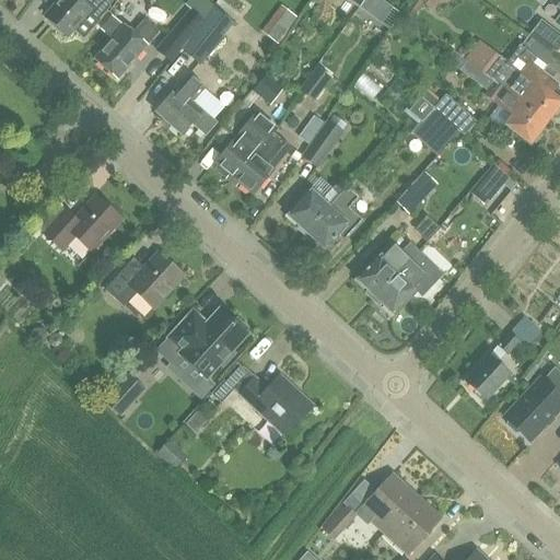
[(59,0),(45,16),(55,25),(54,28),(61,35),(65,34),(67,36),(91,9),(91,8),(96,0),(59,0)]
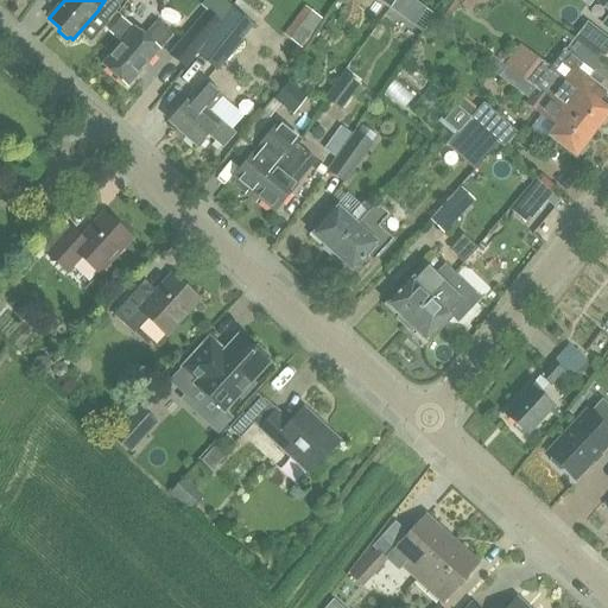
[(425,7),(416,0),(392,0),(388,6),(413,24),(425,7)]
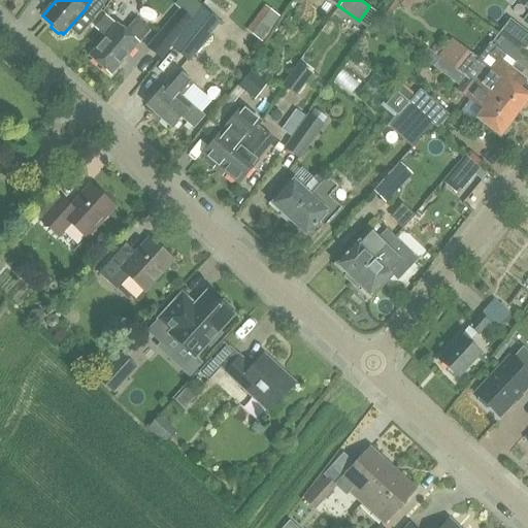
[(392,0),(405,9),(411,0),(392,0)]
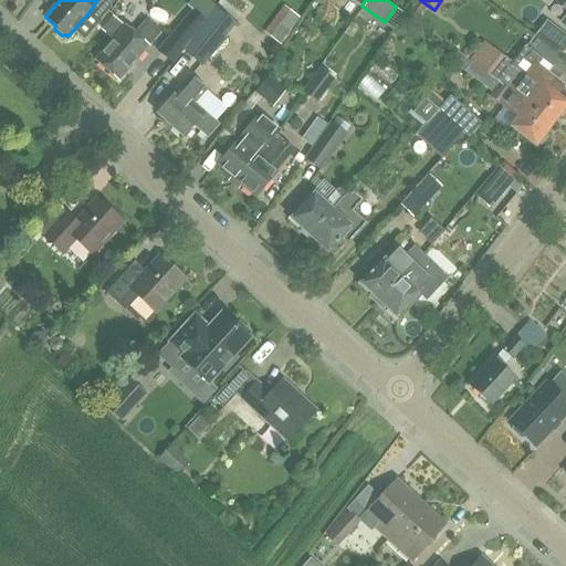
[(565,0),(549,0),(565,13),(565,11),(565,0)]
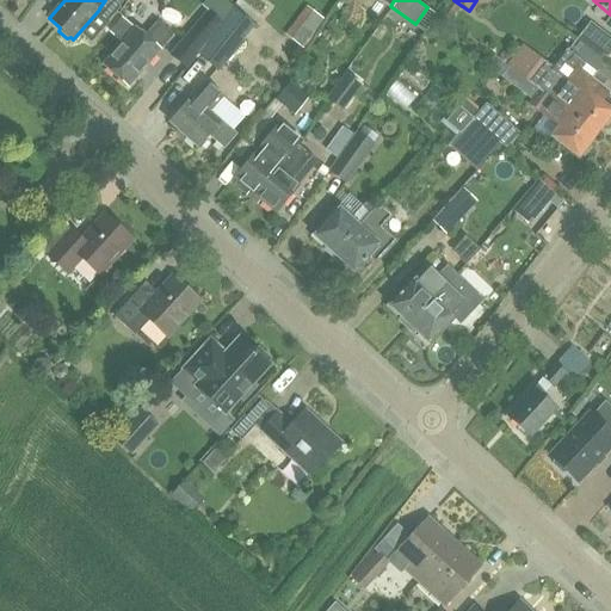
[(218,20),(183,68),(185,69),(195,59),(215,75),(244,42),(234,31),(248,16),(235,4),(222,22),(218,20)]
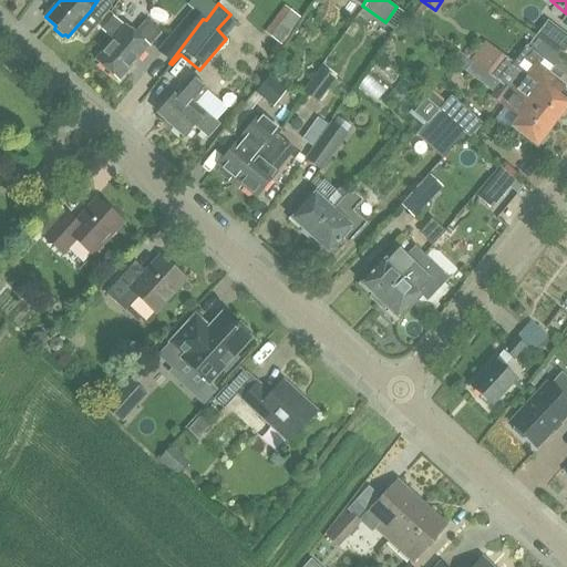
[(285,7),(265,32),(280,44),(300,19),(285,7)]
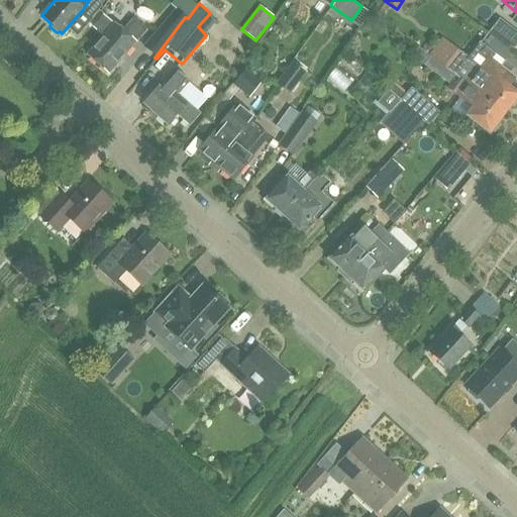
[(175,8),(142,46),(154,58),(185,17),(175,8)]
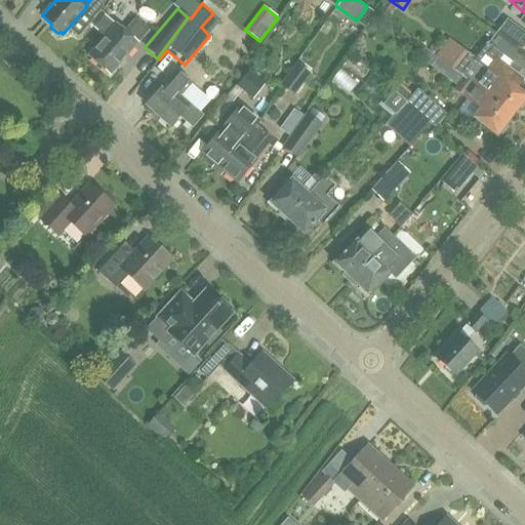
[(92,28),(104,37),(88,55),(111,75),(137,43),(149,30),(134,18),(123,31),(105,14),(92,28)]
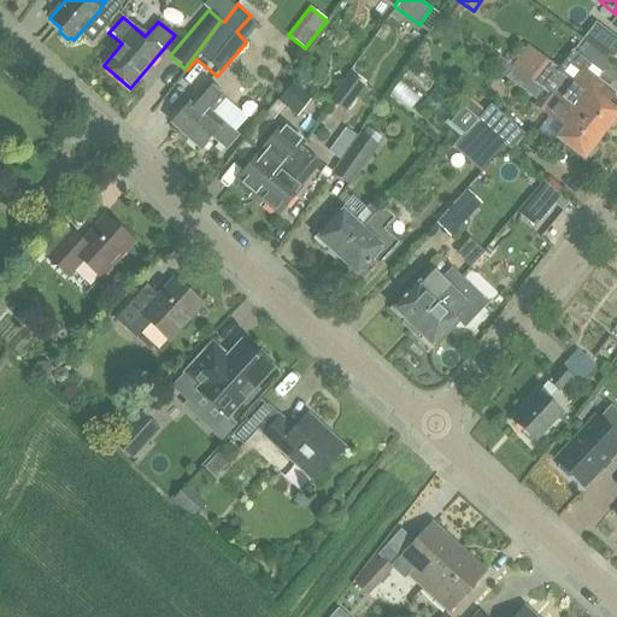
[(616,39),(595,22),(583,37),(612,60),(616,53),(616,39)]
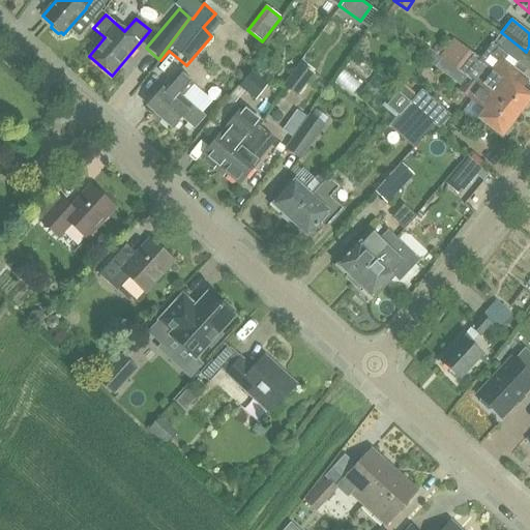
[(440,59),(467,79),(517,116),(529,97),(529,95),(521,89),(527,81),(511,69),(518,61),(526,52),(501,32),(491,46),(495,49),(483,63),(453,40),(440,59)]
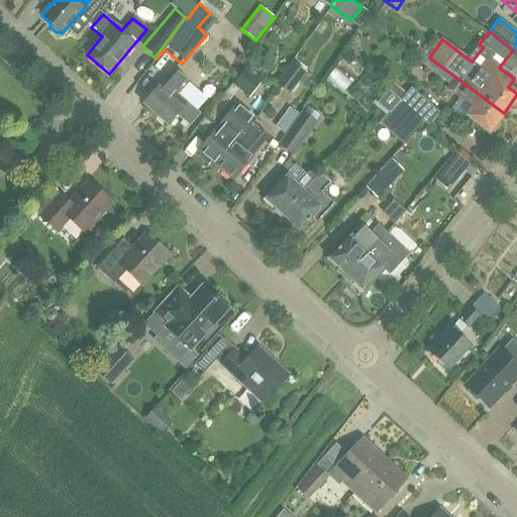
[(292,64),(277,83),(289,93),(305,74),(292,64)]
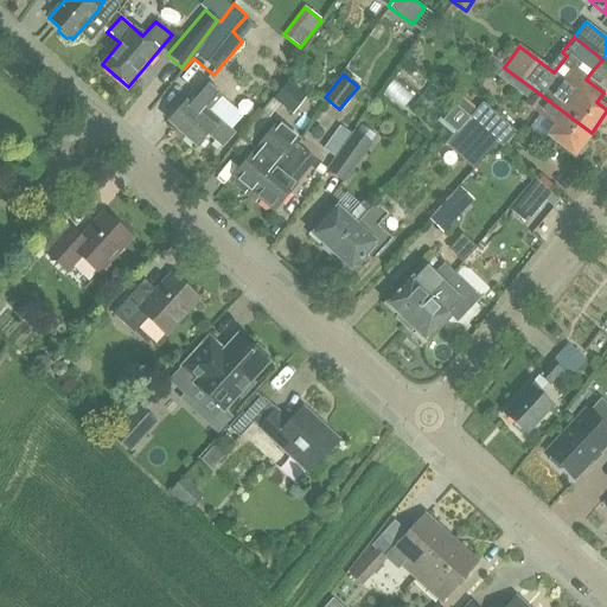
[(264,119),(276,129),(289,115),(296,120),(311,102),(286,81),(279,91),(273,100),(278,103),(264,119)]
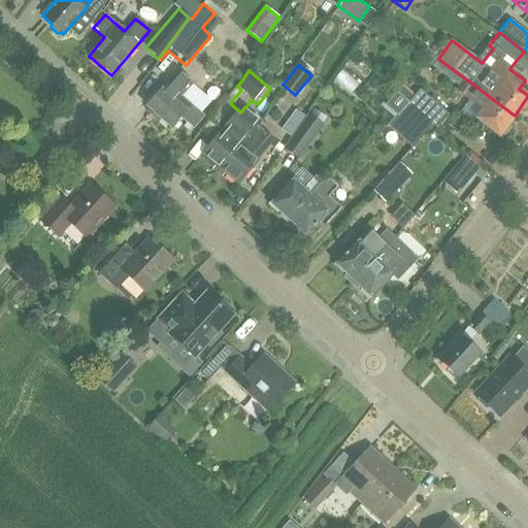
[(145,105),(171,128),(180,118),(193,128),(203,117),(176,94),(188,81),(179,74),(165,91),(161,88),(145,105)]
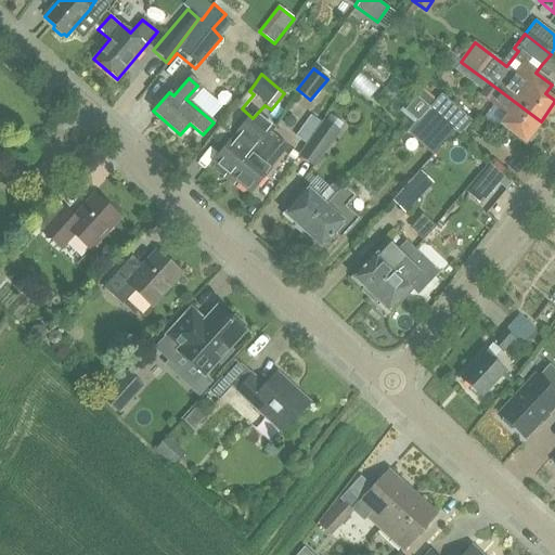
[(481,94),(508,115),(502,125),(525,142),(541,121),(489,82),(481,94)]
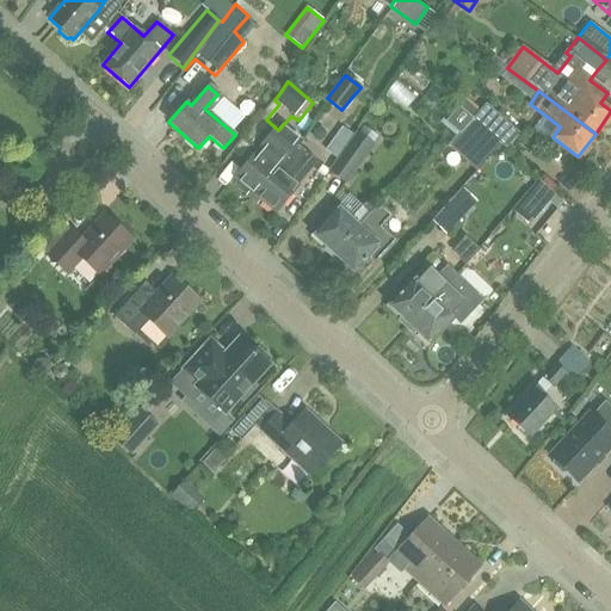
[(461,105),(475,118),(482,111),(467,98),(461,105)]
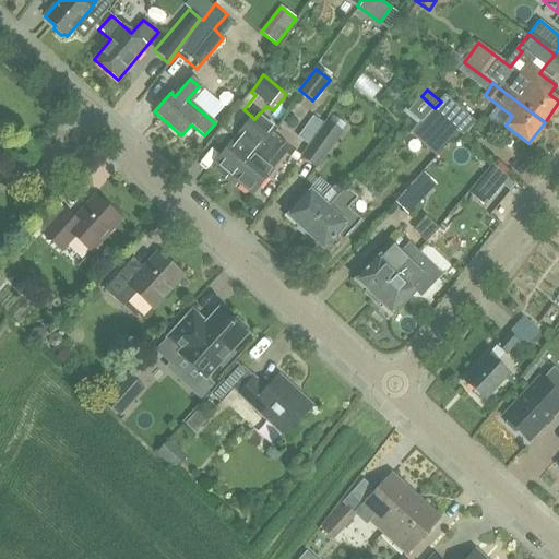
[(223,123),(234,111),(212,91),(201,104),(223,123)]
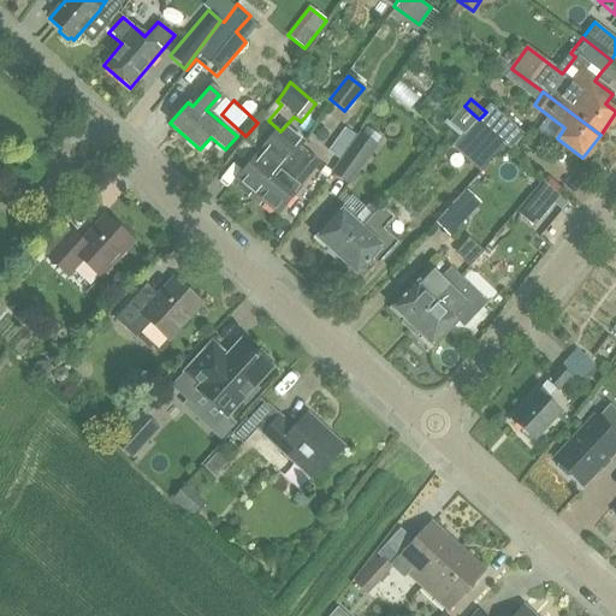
[(468,132),(479,119),(465,106),(452,119),(468,132)]
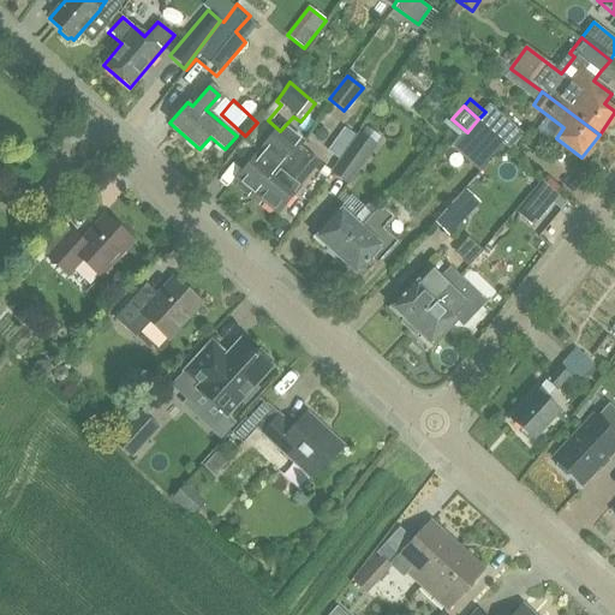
[(478,119),(489,127),(511,148),(523,136),(490,106),(485,112),(478,119)]
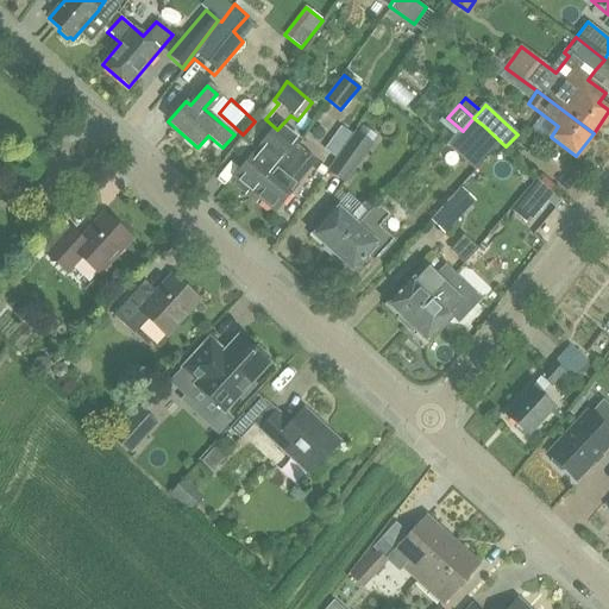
[(356,131),(372,143),(377,136),(360,124),(356,131)]
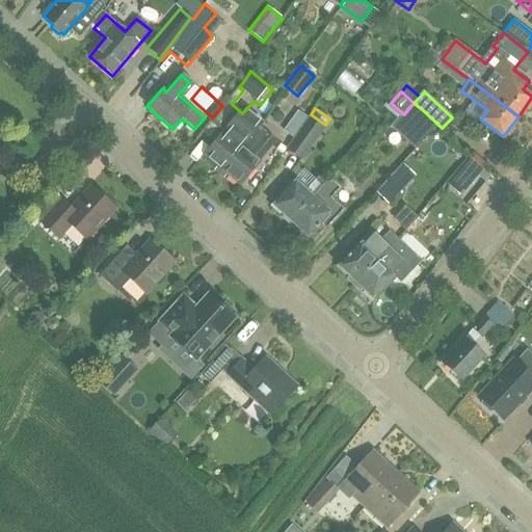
[(205,156),(221,170),(241,147),(234,141),(246,125),(237,117),(224,133),(223,132),(205,156)]
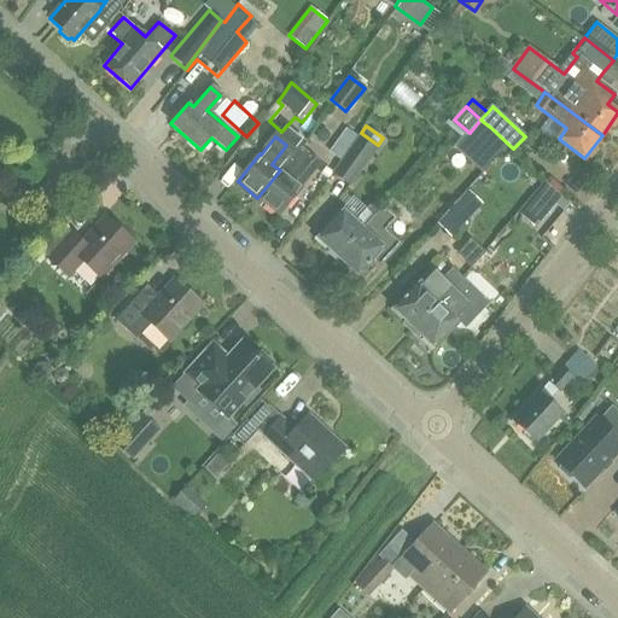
[(338,172),(350,181),(372,152),(359,143),(338,172)]
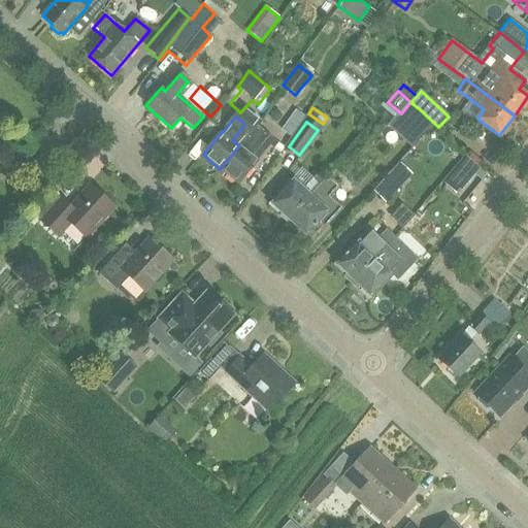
[(239,145),(220,169),(237,184),(257,161),(256,160),(272,139),(256,126),(248,135),(250,137),(245,141),(243,140),(239,145)]
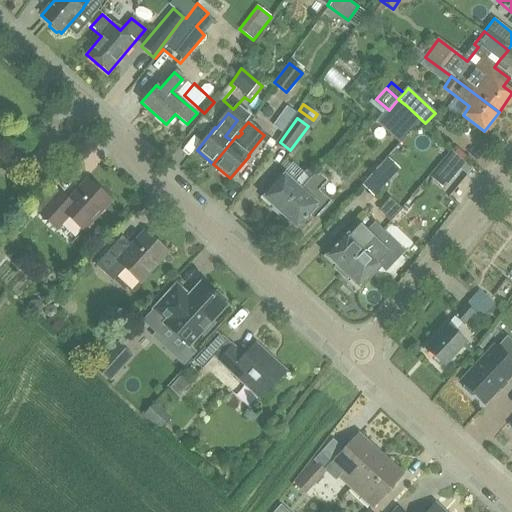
[(441,164),(454,175),(464,162),(451,152),(441,164)]
